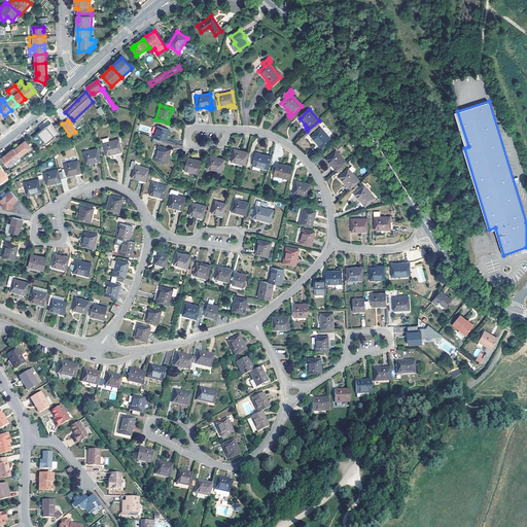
[(40,130),(36,133),(43,141),(46,139),(48,141),(57,134),(50,125),(46,128),(45,126),(42,129),(43,130),(41,131),(40,130)]
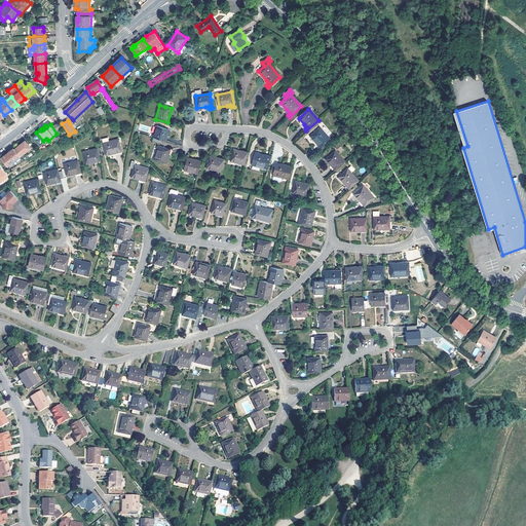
[(155,126),(152,138),(160,140),(164,141),(167,129),(161,127),(155,126)]
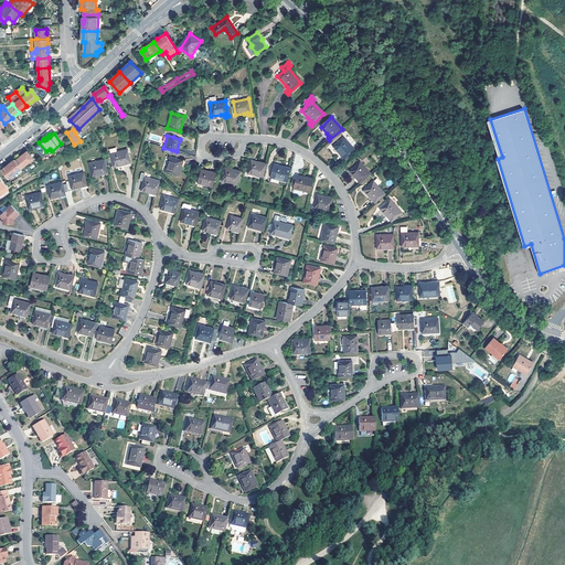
[(333,147),(340,155),(343,158),(341,159),(343,161),(355,150),(343,137),(333,147)]
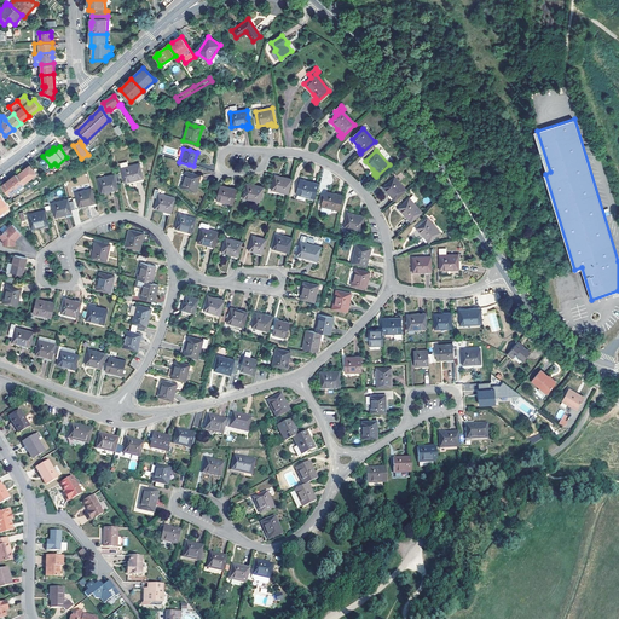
[(138,165),(121,168),(125,183),(133,180),(138,179),(139,181),(142,181),(138,165)]
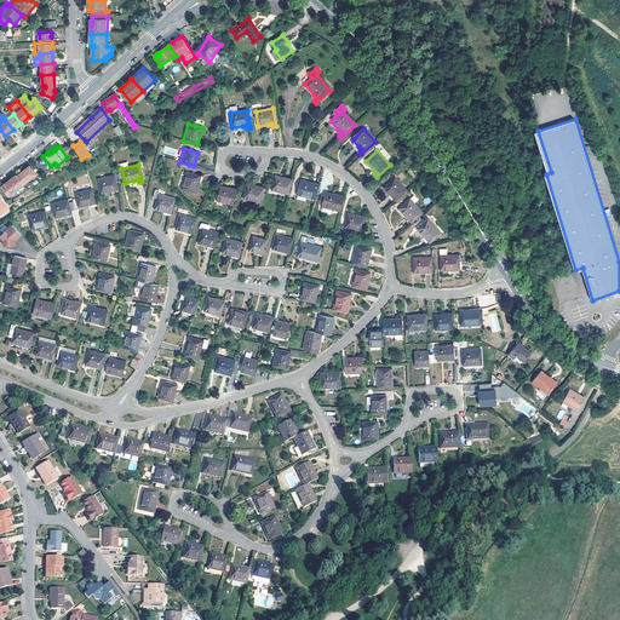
[(17,177),(23,185),(35,174),(29,166),(17,177)]
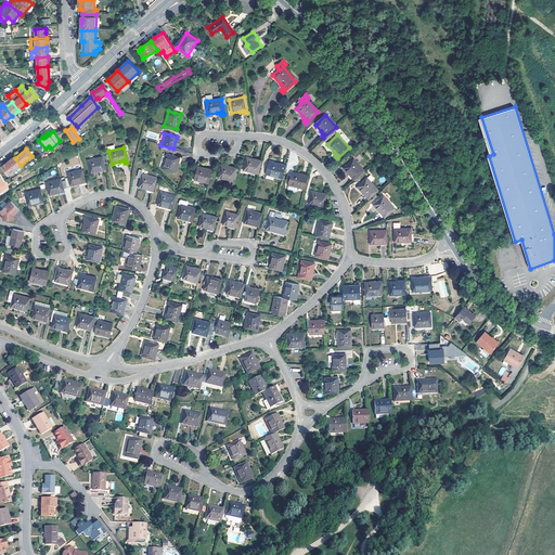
[(172,156),(166,154),(162,169),(175,173),(178,165),(180,166),(181,163),(179,162),(180,158),(172,156)]
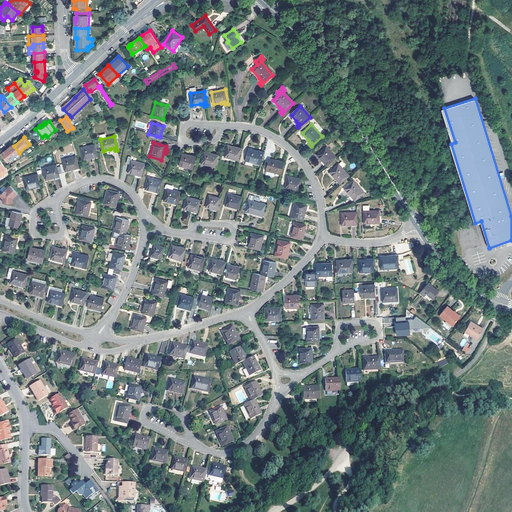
[(96,150),(95,144),(81,148),(83,160),(91,158),(95,157),(95,159),(98,158),(97,156),(96,150)]
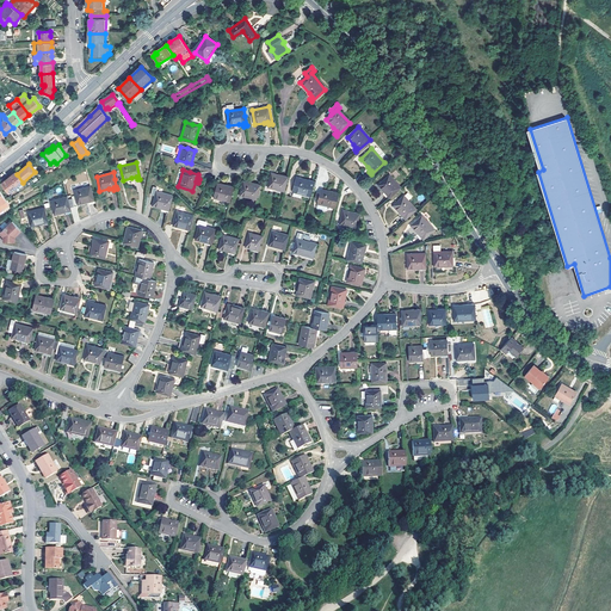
[(7,181),(2,185),(8,193),(23,183),(17,174),(16,173),(6,180),(7,181)]
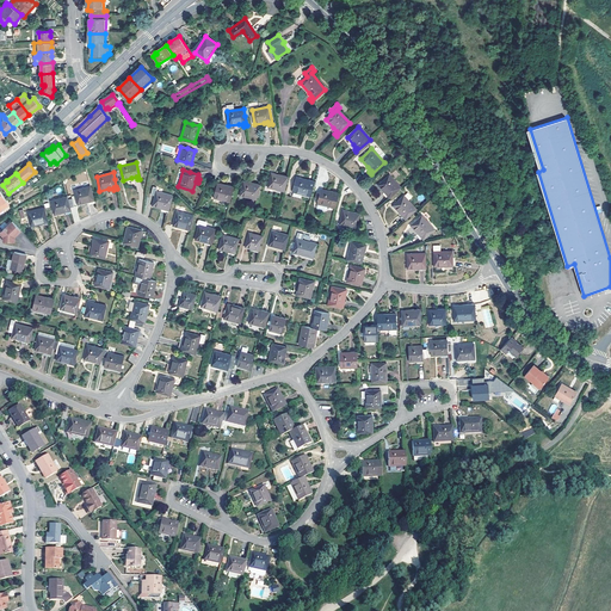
[(285,192),(289,177),(272,173),(269,187),(285,192)]
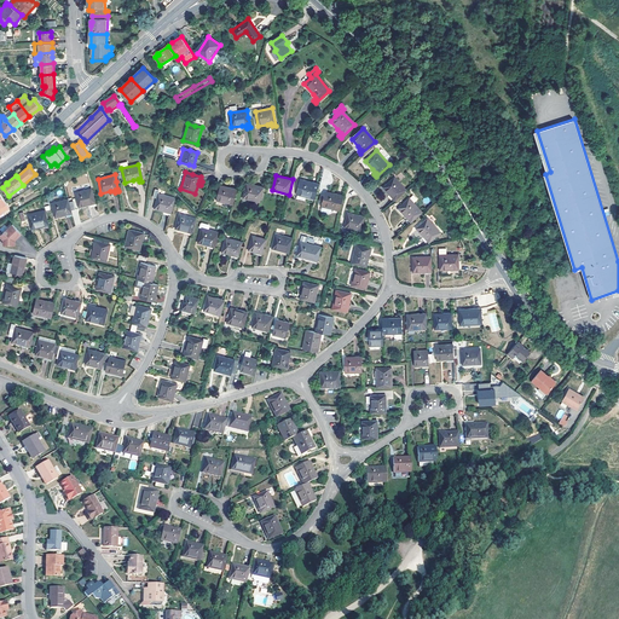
[(393,203),(406,191),(395,178),(385,187),(391,196),(393,198),(391,201),(393,203)]
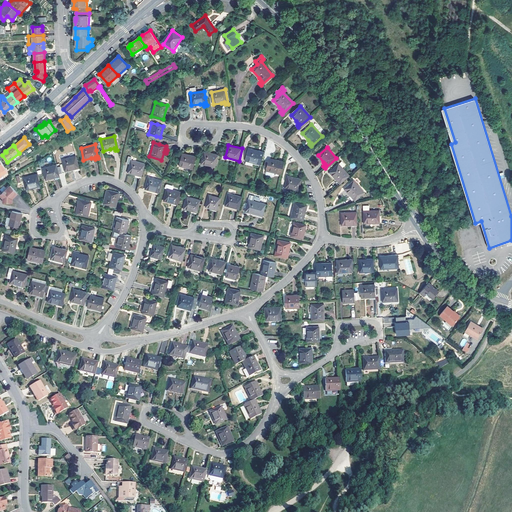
[(261,165),(265,152),(249,148),(248,155),(246,161),(261,165)]
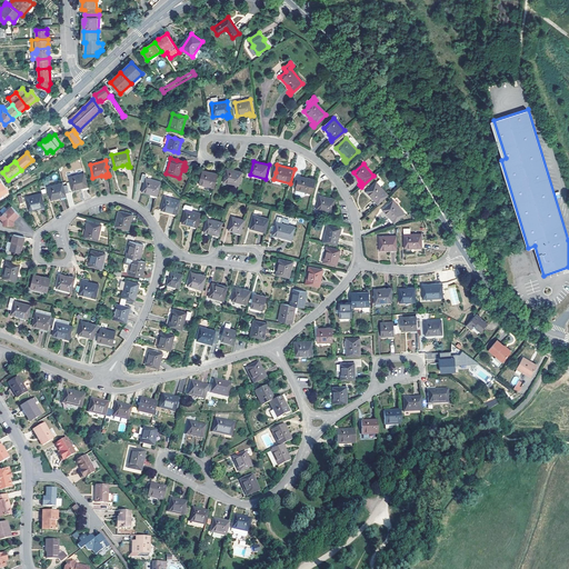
[(239,187),(243,173),(227,169),(226,176),(223,182),(239,187)]
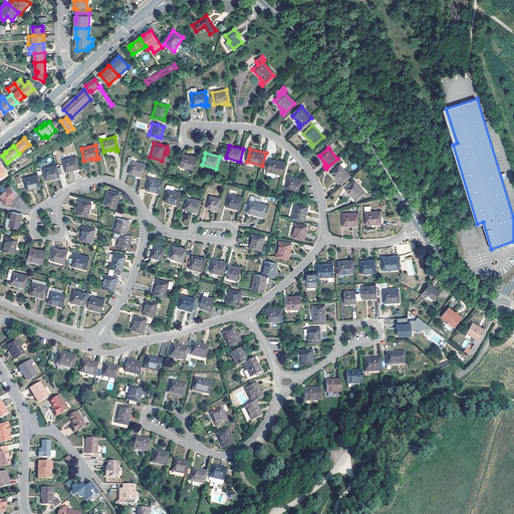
[(194,171),(197,159),(183,155),(182,161),(180,167),(194,171)]
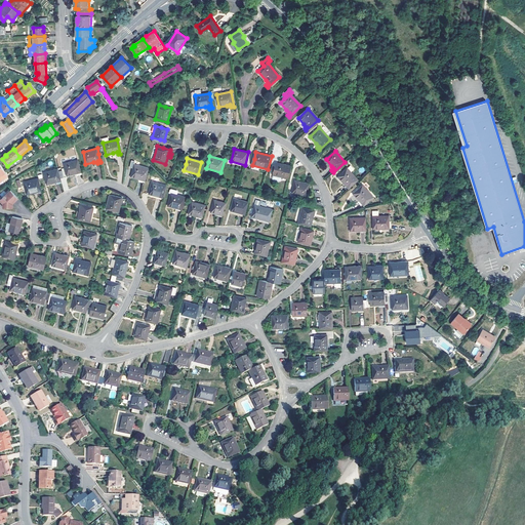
[(81,173),(78,159),(63,163),(67,175),(75,173),(78,172),(79,174),(81,173)]
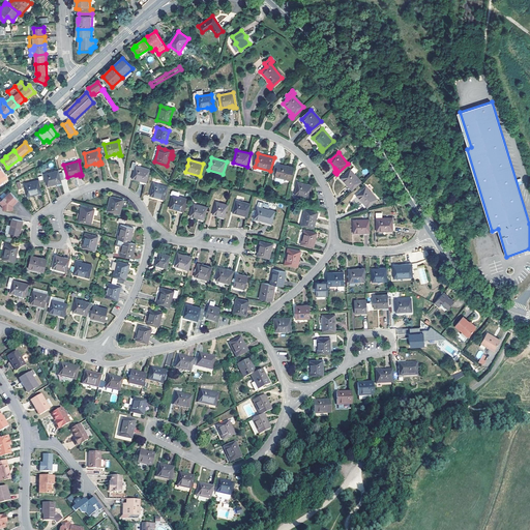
[(145,185),(149,170),(133,166),(134,164),(130,163),(128,169),(131,170),(130,179),(139,181),(143,182),(142,184),(145,185)]
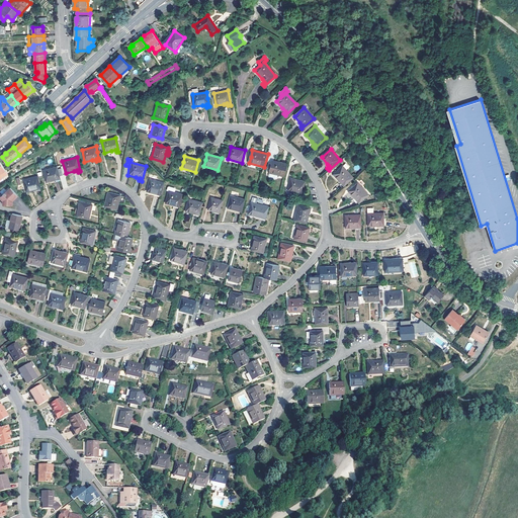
[(272,166),(271,171),(270,174),(271,174),(270,177),(271,178),(277,180),(279,179),(279,176),(286,178),(289,166),(273,162),(272,166)]
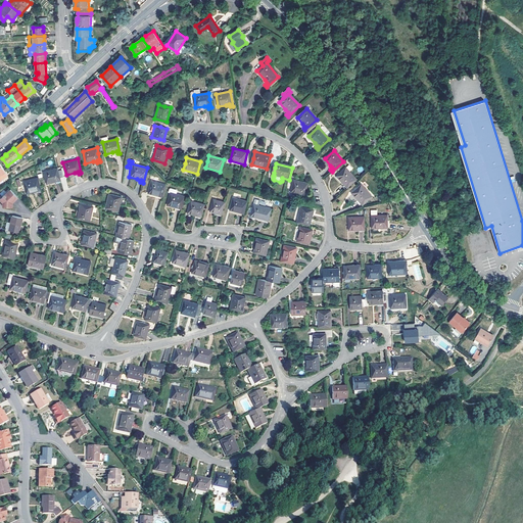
[(38,179),(44,177),(46,185),(55,182),(58,181),(59,183),(61,183),(59,178),(58,172),(57,168),(43,173),(42,169),(36,171),(38,178),(38,179)]
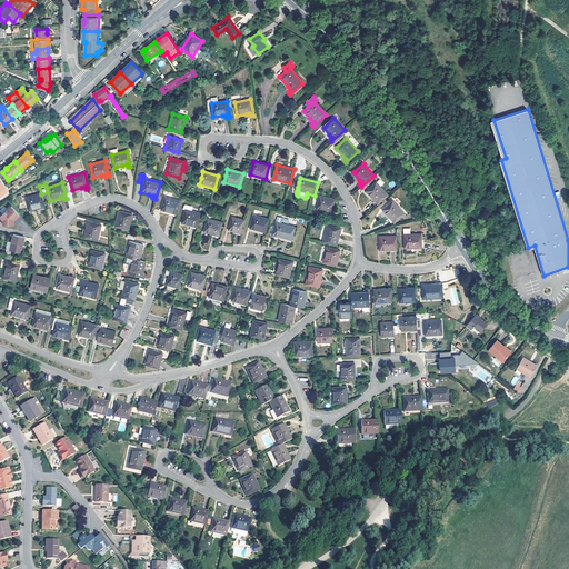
[(375,208),(388,197),(376,183),(366,192),(372,200),(376,205),(373,206),(375,208)]
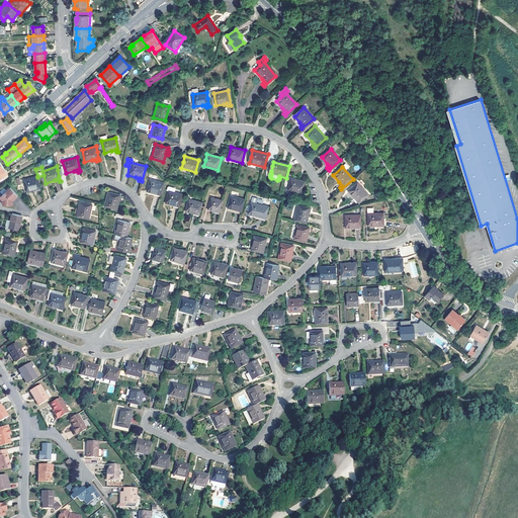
[(37,177),(37,176),(23,180),(26,192),(34,190),(38,189),(38,191),(40,190),(37,177)]
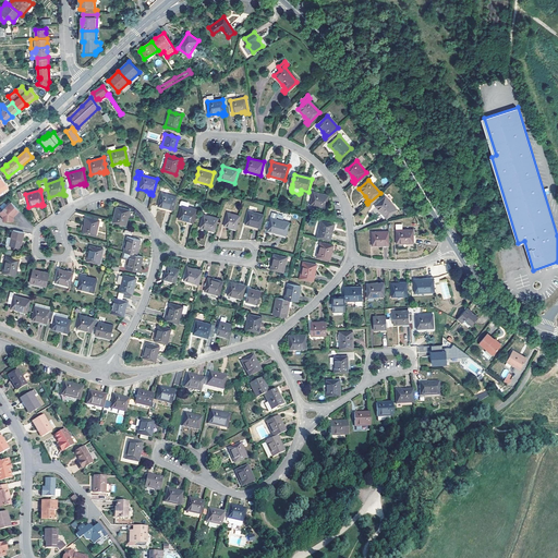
[(157,206),(166,208),(170,209),(169,213),(172,213),(177,197),(160,193),(157,206)]
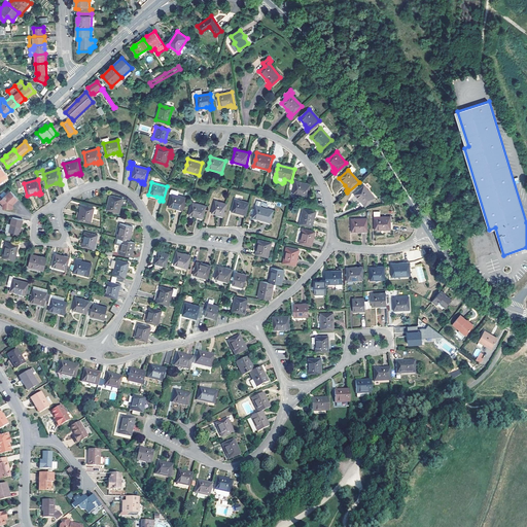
[(309,199),(312,186),(300,183),(297,182),(294,195),(309,199)]
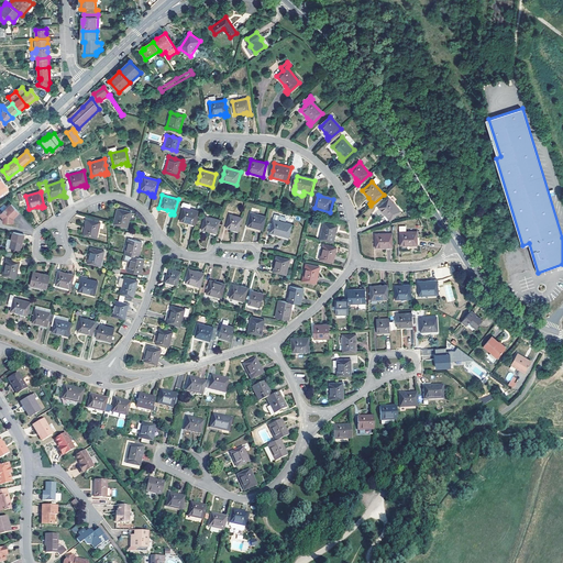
[(378,209),(385,218),(387,220),(385,222),(387,224),(399,213),(388,200),(378,209)]
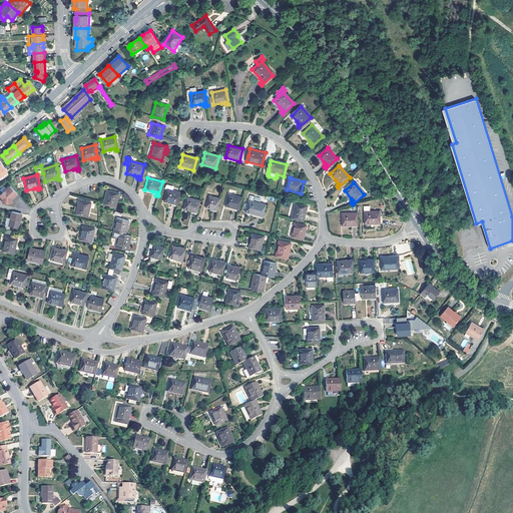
[(164,201),(171,203),(174,204),(173,206),(176,207),(181,192),(172,190),(173,187),(172,186),(167,184),(166,185),(165,188),(167,188),(164,201)]
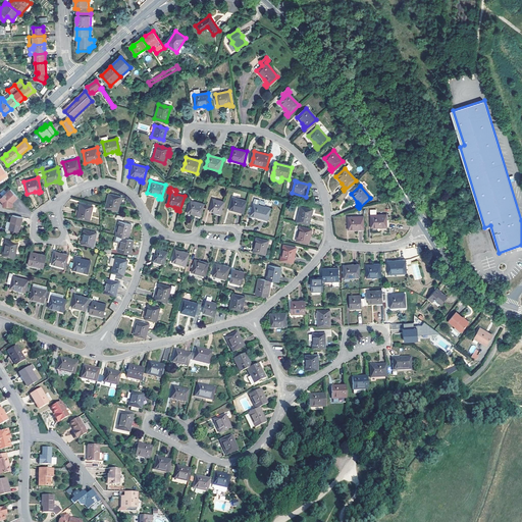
[(18,196),(10,189),(0,199),(3,202),(3,206),(13,206),(13,201),(12,201),(13,200),(14,199),(15,199),(18,196)]
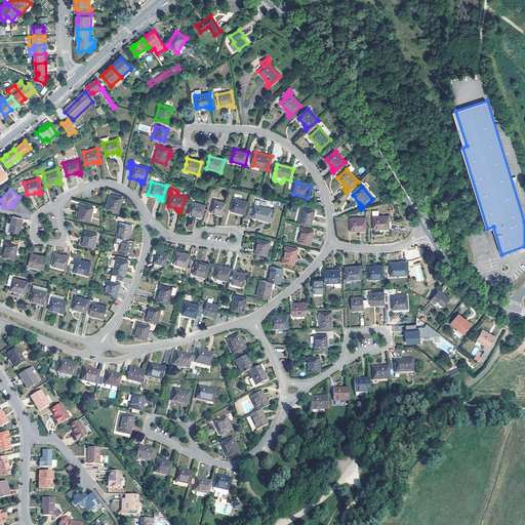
[(122,198),(110,195),(106,210),(118,212),(120,206),(122,198)]
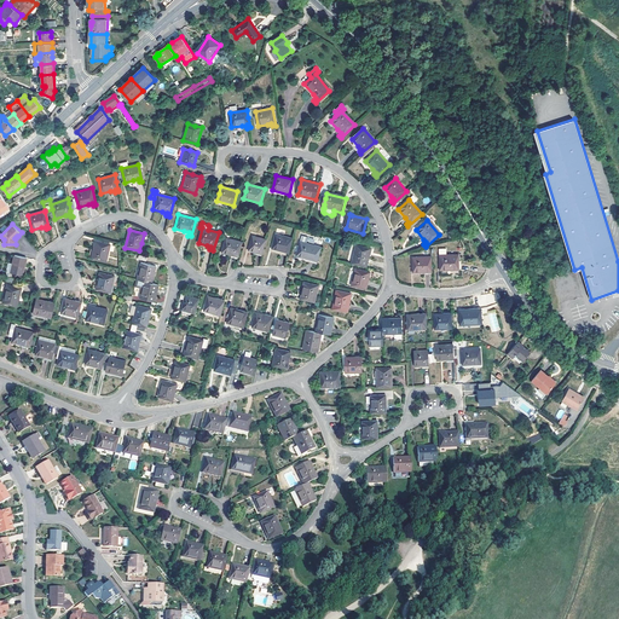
[(271,250),(281,253),(284,254),(284,258),(287,259),(293,241),(275,236),(273,242),(271,250)]
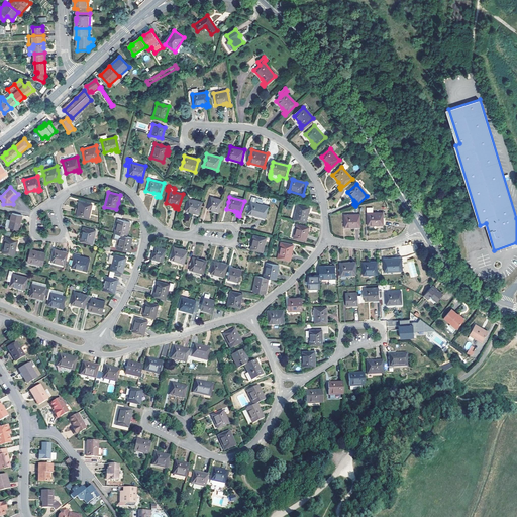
[(218,213),(222,201),(210,198),(207,210),(212,211),(211,214),(214,214),(214,212),(218,213)]
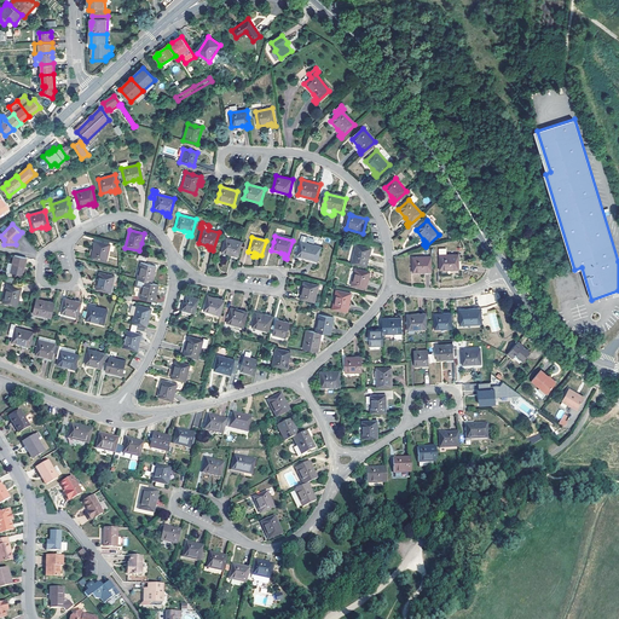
[(221,253),(230,255),(233,258),(232,260),(236,261),(242,243),(225,238),(221,253)]
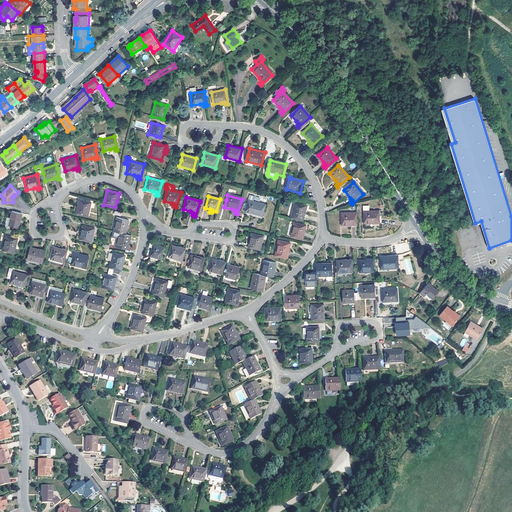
[(79,200),(77,208),(75,211),(73,210),(72,213),(86,218),(91,204),(79,200)]
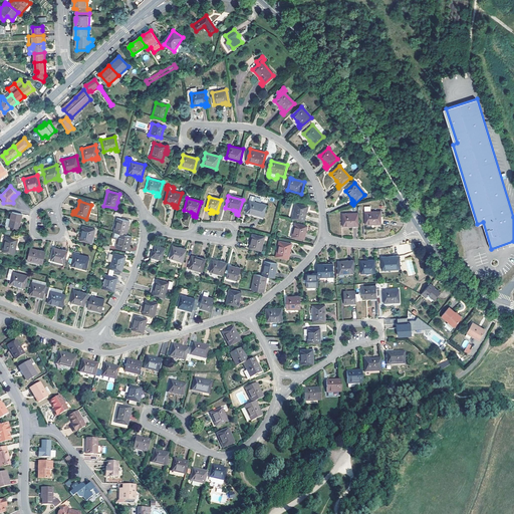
[(245,213),(257,217),(256,219),(258,220),(259,217),(263,218),(266,206),(249,201),(245,213)]
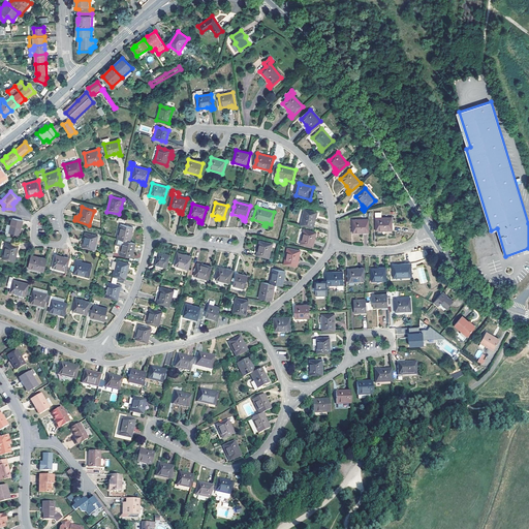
[(306,210),(302,226),(314,229),(317,217),(318,213),(306,210)]
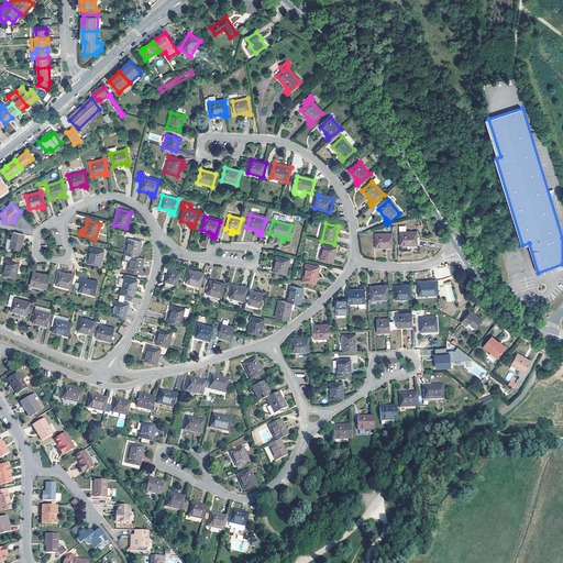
[(406,228),(399,229),(400,247),(417,247),(417,233),(406,234),(406,228)]
